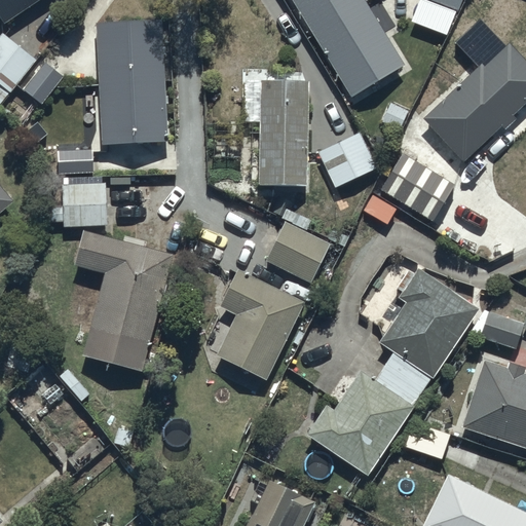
[(0,0),(0,20),(2,24),(38,0),(0,0)]
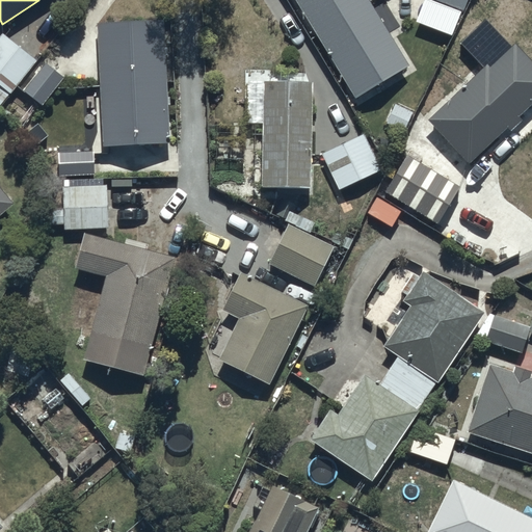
[(295,0),(354,97),(407,64),(367,0),(295,0)]
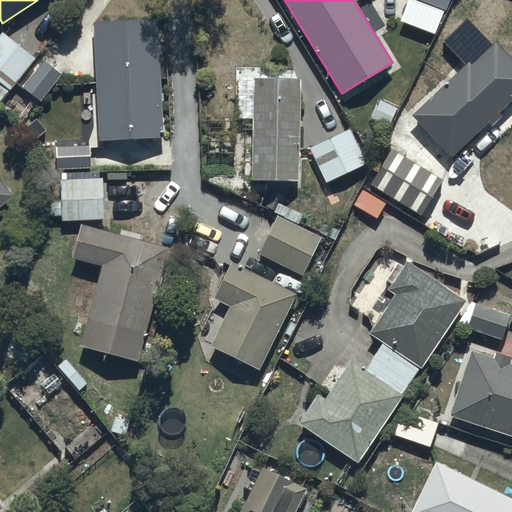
[(449,0),(409,0),(400,25),(431,35),(440,9),(446,11),(449,0)]
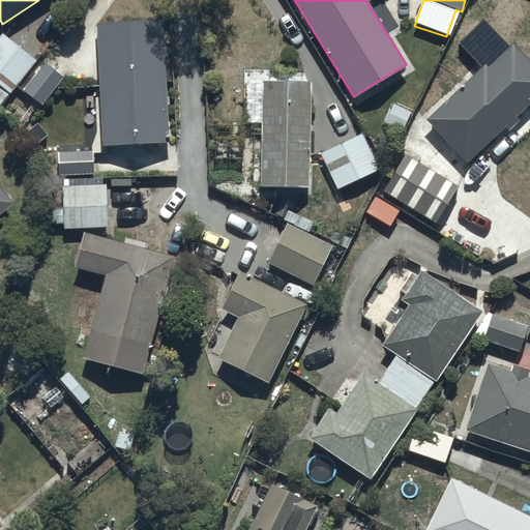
[(97,23),(101,144),(168,142),(164,21),(97,23)]
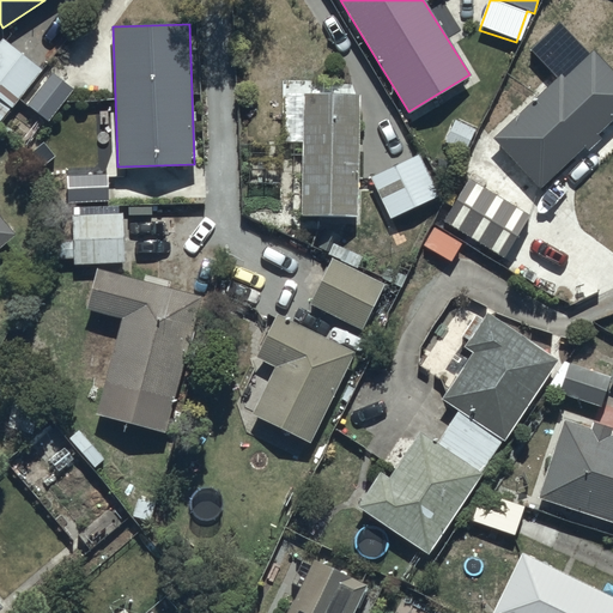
[(491,137),(540,188),(582,146),(587,151),(600,138),(596,133),(612,116),(612,68),(593,48),(564,76),(559,72),(491,137)]
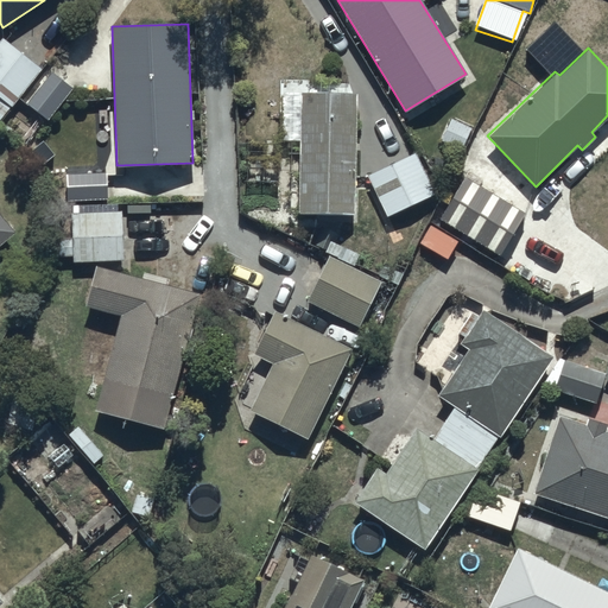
[(297,213),(353,214),(355,93),(298,93),(297,213)]
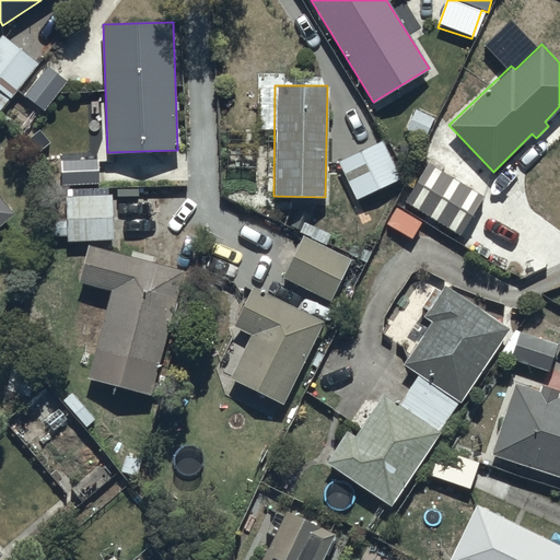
[(382,141),(337,162),(357,200),(400,177),(382,141)]
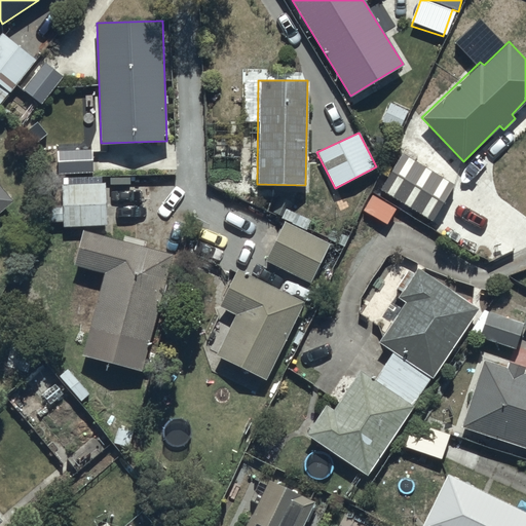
[(378,189),(431,220),(453,184),(400,152),(378,189)]
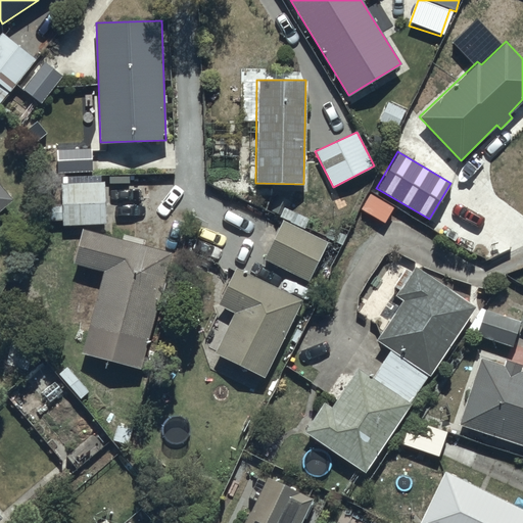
[(62,226),(105,224),(103,181),(60,183),(62,226)]
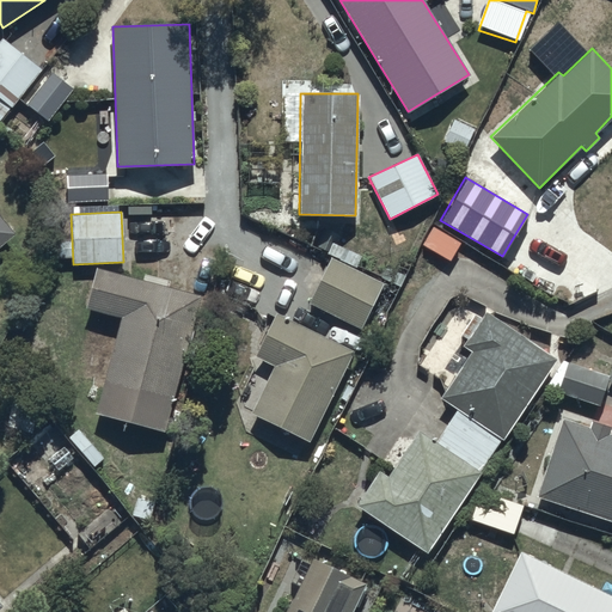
[(0,245),(14,234),(0,218),(0,245)]
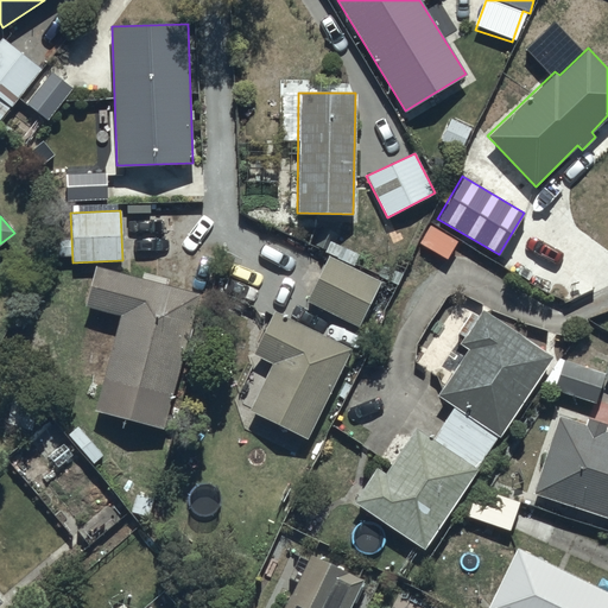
[(248,411),(305,439),(350,348),(337,342),(348,322),(358,327),(380,280),(328,255),(304,303),(314,306),(304,325),(273,310),(252,353),(272,362),(248,411)]
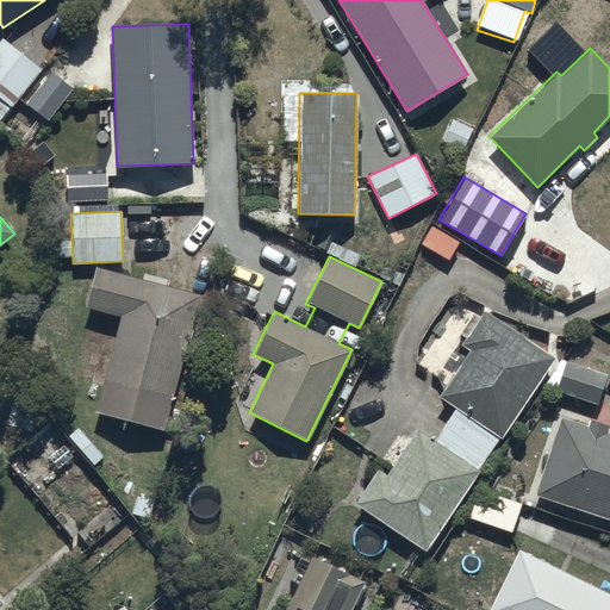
[(94,412),(163,431),(199,293),(94,267),(85,307),(119,316),(94,412)]
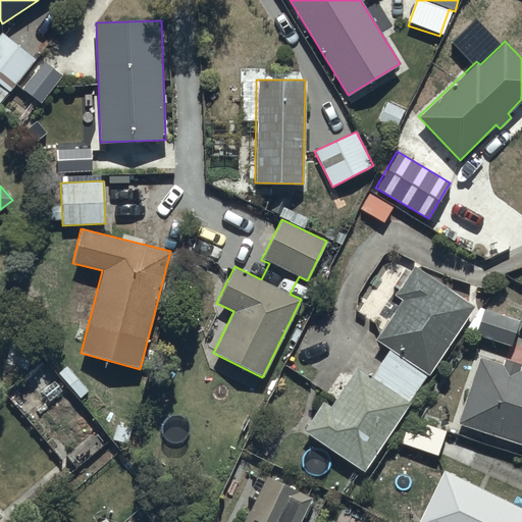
[(303,429),(363,471),(410,404),(408,403),(427,375),(428,375),(475,308),(413,265),(410,271),(403,266),(390,284),(397,290),(393,295),(401,300),(374,338),(388,349),(369,377),(356,368),(329,407),(322,402),(303,429)]
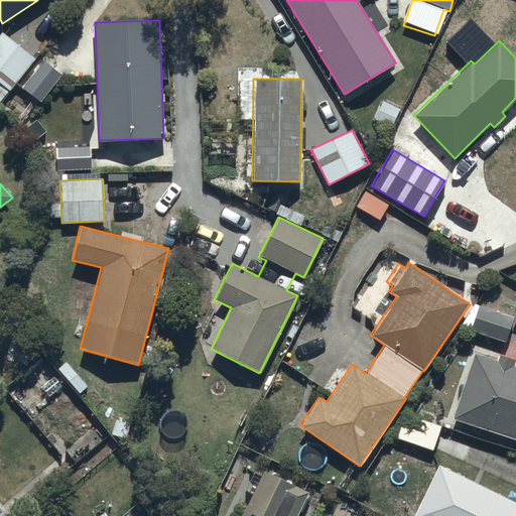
[(513,315),(476,303),(467,332),(504,344),(513,315)]
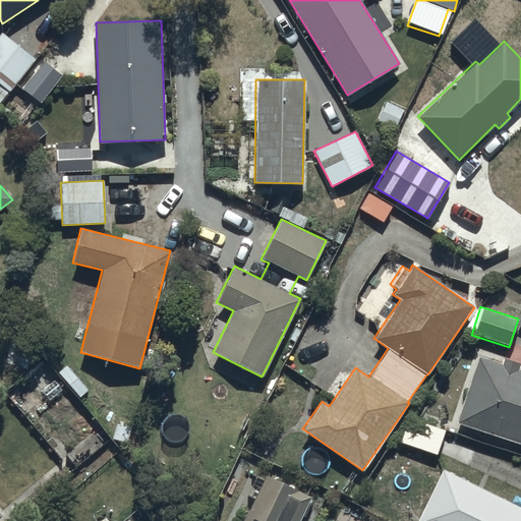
[(457,422),(520,444),(520,371),(518,370),(520,362),(503,357),(501,364),(478,356),(457,422)]
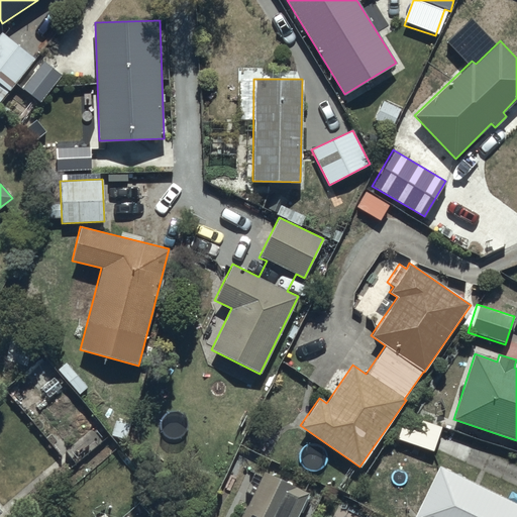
[(433,451),(441,427),(405,414),(397,438),(433,451)]
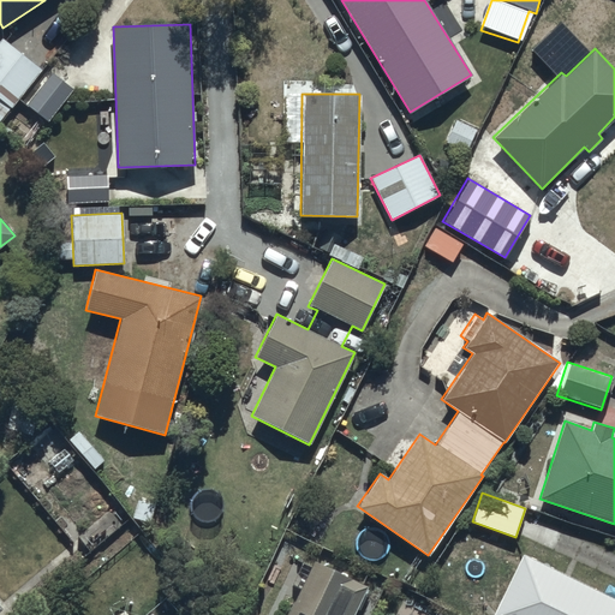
[(614,614),(614,598),(521,553),(490,614),(614,614)]
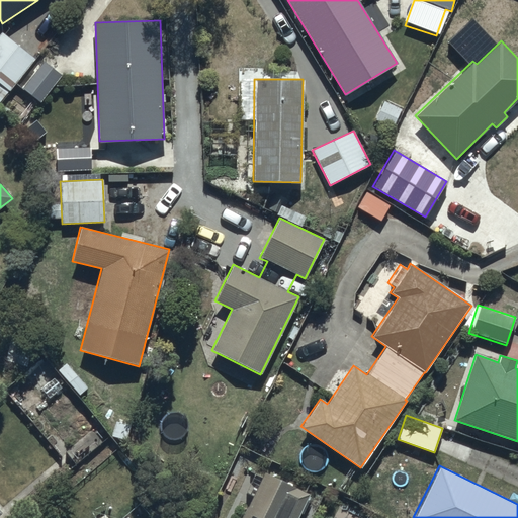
[(296,517),(310,493),(265,471),(262,479),(255,475),(246,493),(252,496),(241,517),(296,517)]
